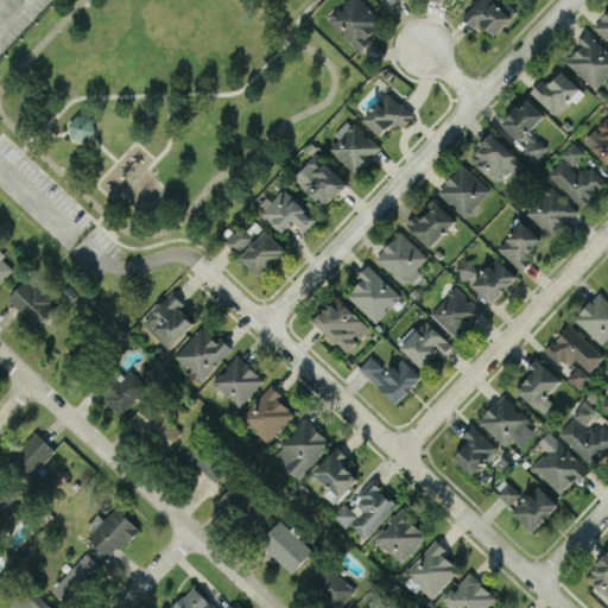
[(358,49),(384,24),(362,0),(346,0),(328,18),(358,49)]
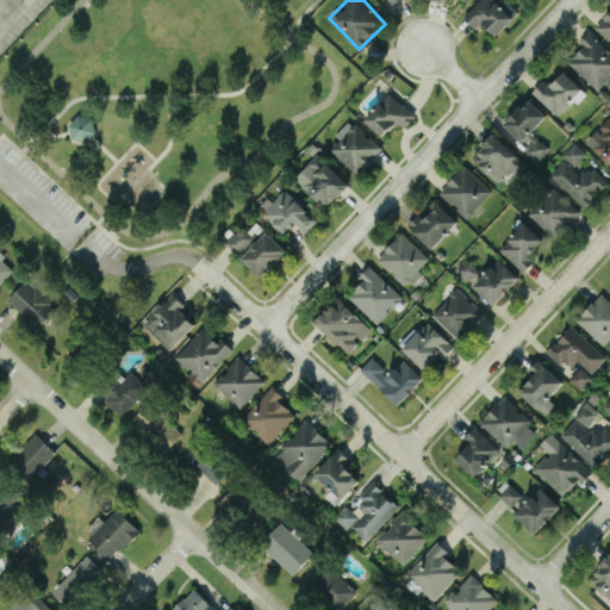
[(475,27),(481,22),(496,36),(516,14),(499,0),(478,0),(464,16),(475,27)]
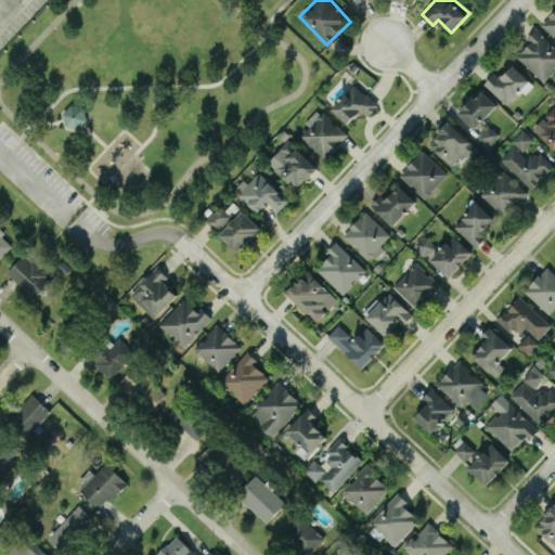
[(554,8),(541,24),(554,36),(554,8)]
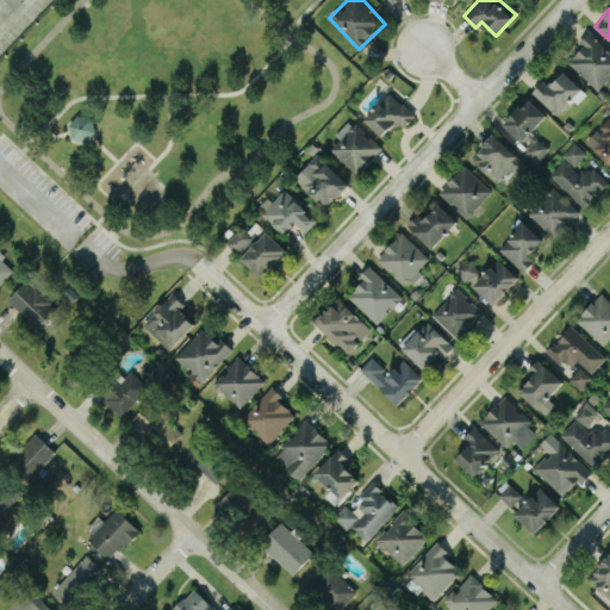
[(568,62),(597,89),(609,74),(609,50),(589,30),(578,42),(583,47),(568,62)]
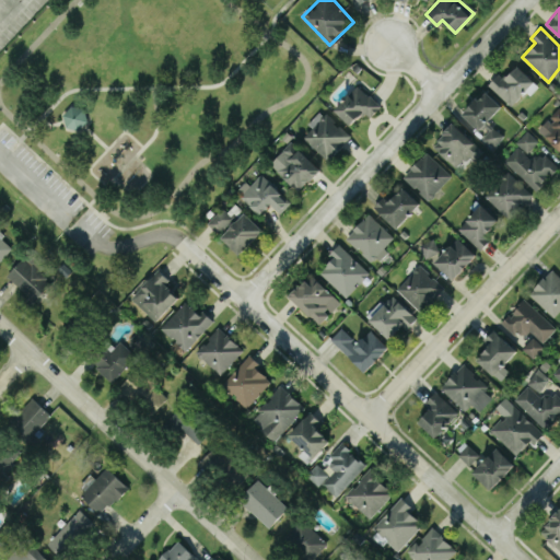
[(535,80),(517,65),(505,78),(499,72),(489,84),(512,105),(535,80)]
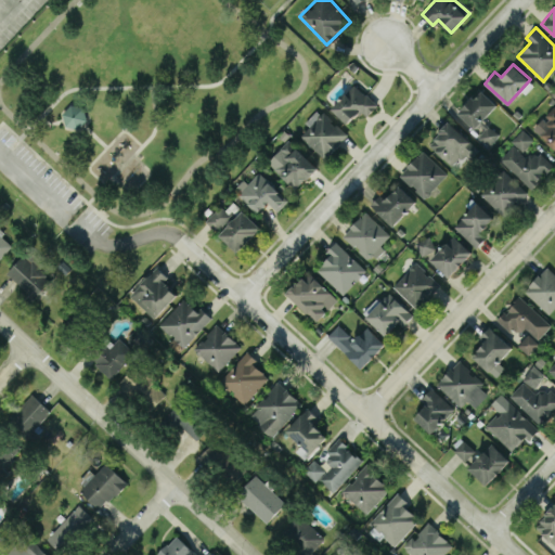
[(348,124),(360,111),(366,116),(377,104),(353,82),(331,107),(348,124)]
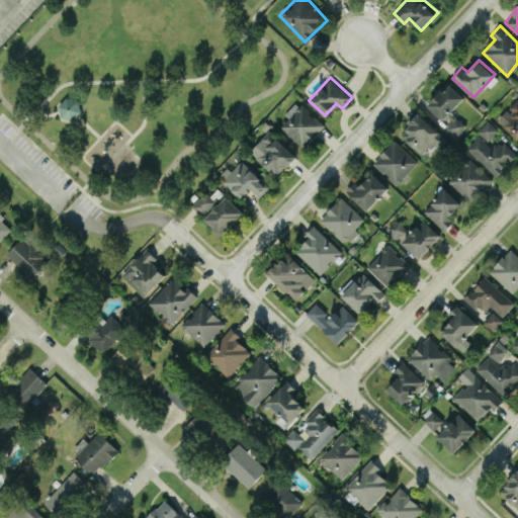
[(443,119),(464,97),(449,82),(428,104),(443,119)]
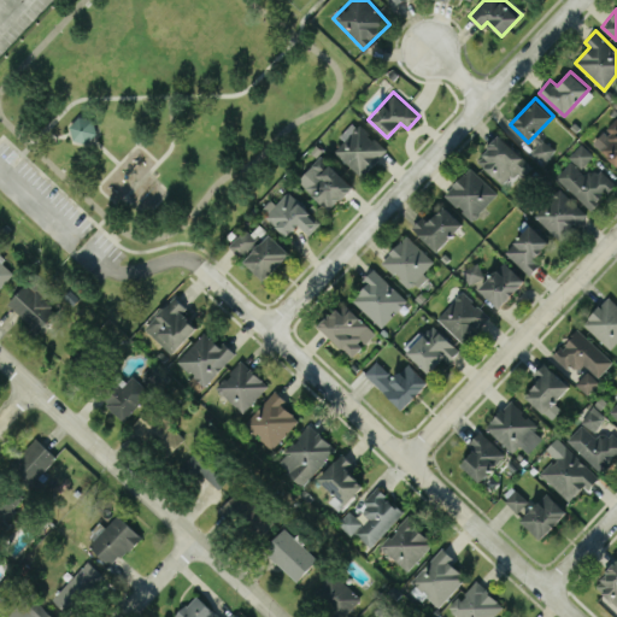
[(69,122),(74,141),(98,136),(93,116),(69,122)]
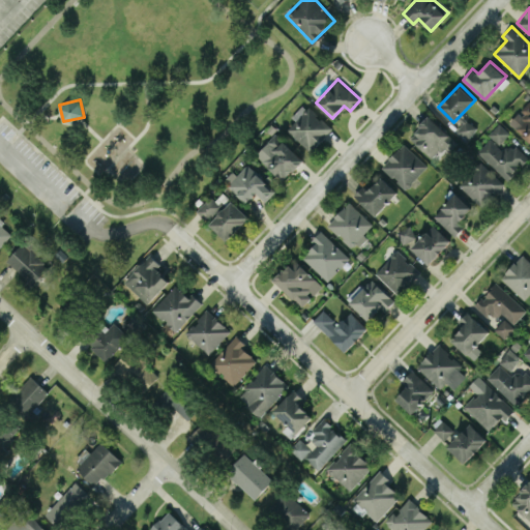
[(508,122),(529,141),(529,101),(528,100),(508,122)]
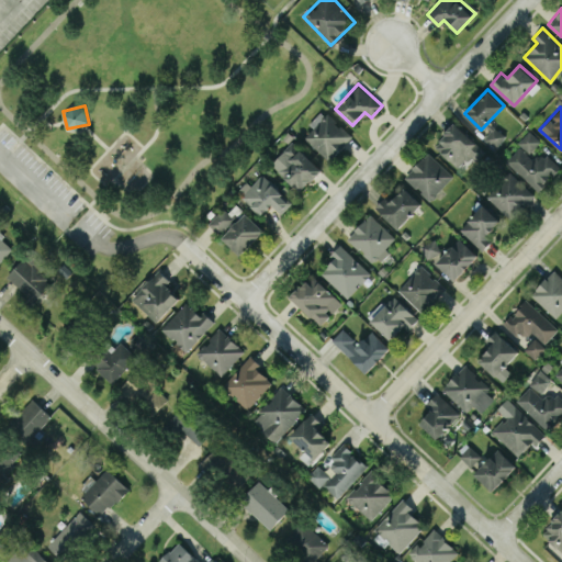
[(304,137),(329,160),(352,136),(323,109),(310,123),(313,127),(304,137)]
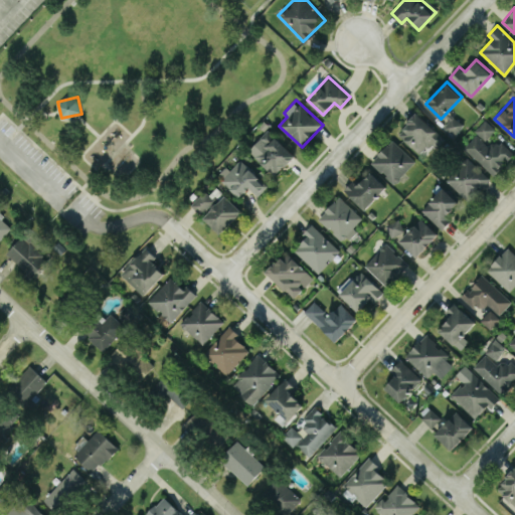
[(456,135),(464,123),(447,112),(439,124),(456,135)]
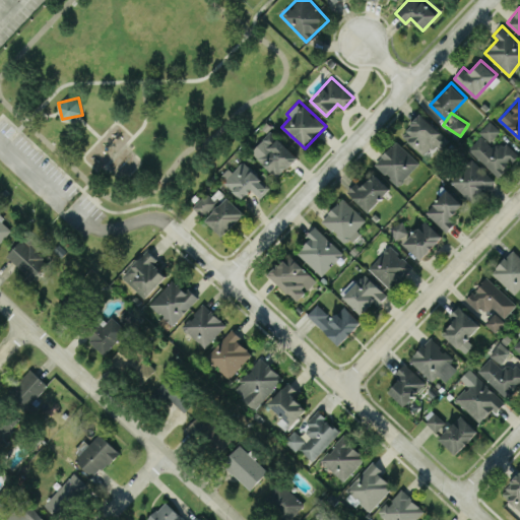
[(424,154),(435,143),(440,148),(449,139),(421,114),(401,134),(424,154)]
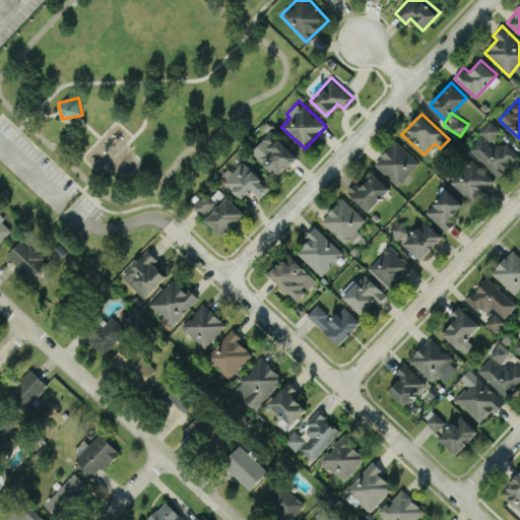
[(501,130),(490,120),(478,131),(490,142),(501,130)]
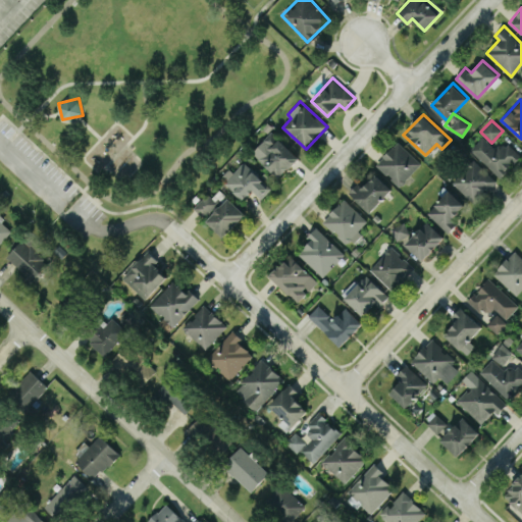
[(252,152),(279,177),(299,156),(271,131),(252,152)]
